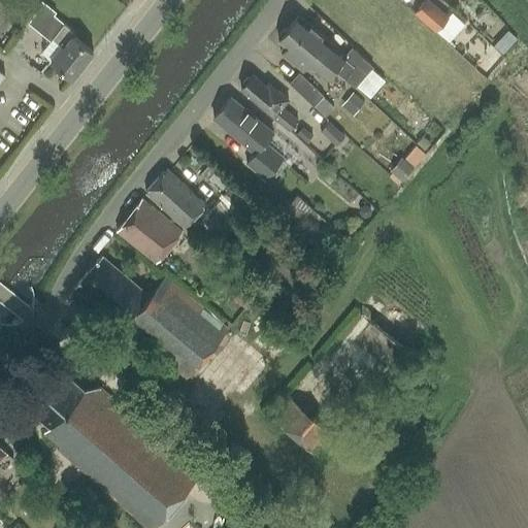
[(52,61),(69,76),(72,78),(93,53),(90,50),(88,48),(89,46),(75,35),(77,32),(56,15),(59,12),(42,0),(35,0),(23,17),(53,40),(41,53),(52,61)]
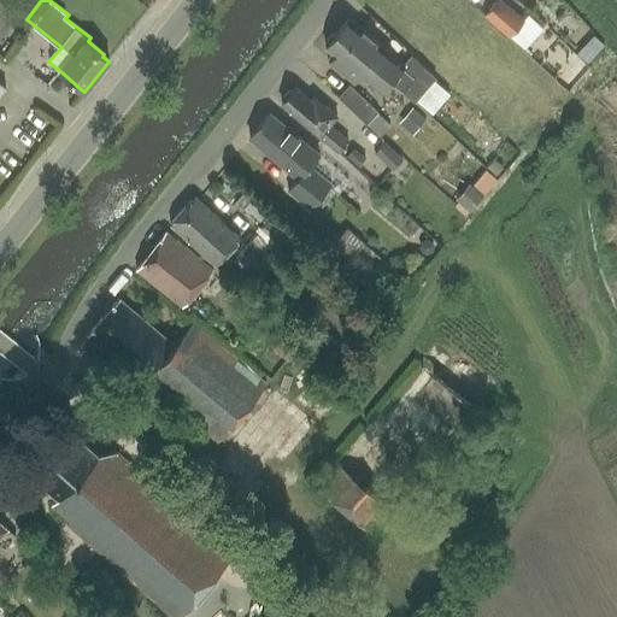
[(500,0),(486,17),(510,37),(511,36),(524,21),(500,0)]
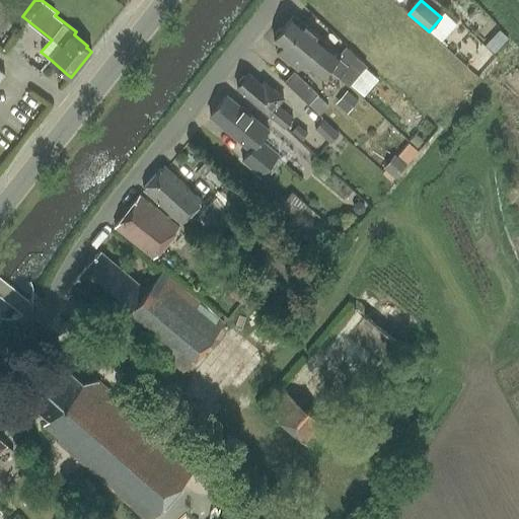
[(346,48),(340,54),(294,15),(284,27),(322,60),(326,56),(334,62),(339,57),(349,65),(344,71),(346,73),(344,75),(353,83),(367,66),(346,48)]
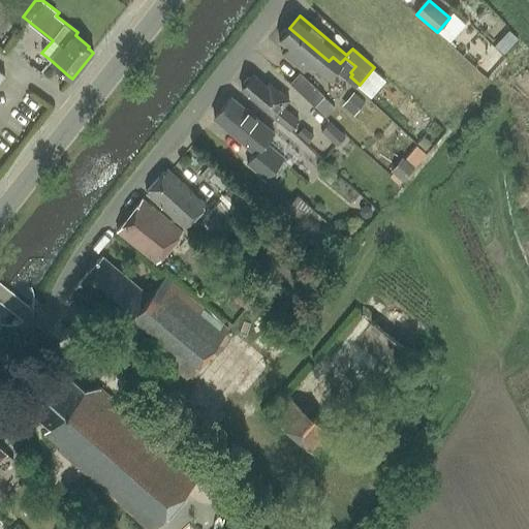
[(500,34),(515,49),(525,37),(510,24),(500,34)]
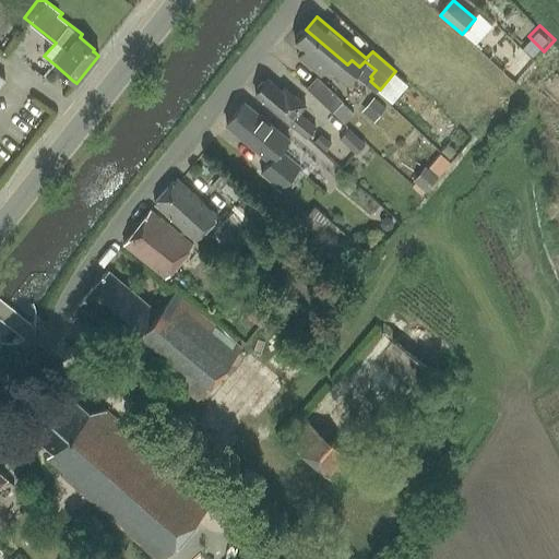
[(377,93),(380,90),(370,81),(372,79),(370,76),(376,70),(365,61),(359,67),(352,60),(347,64),(306,30),(295,43),(306,51),(304,55),(323,71),(326,68),(346,84),(355,73),(377,93)]
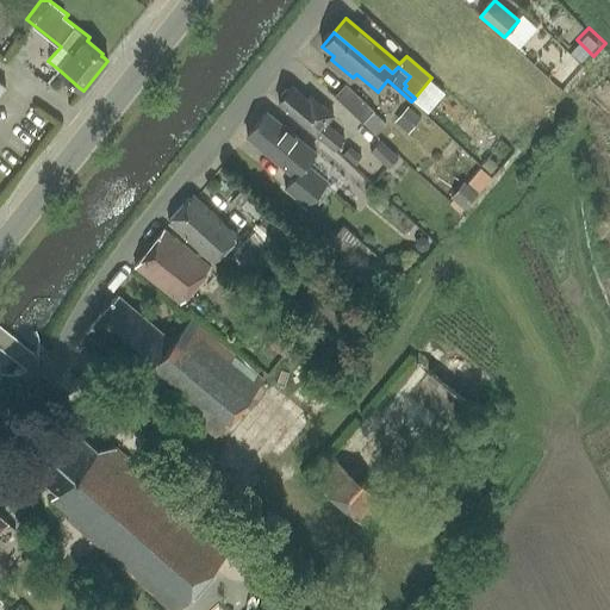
[(335,99),(362,124),(374,111),(347,86),(335,99)]
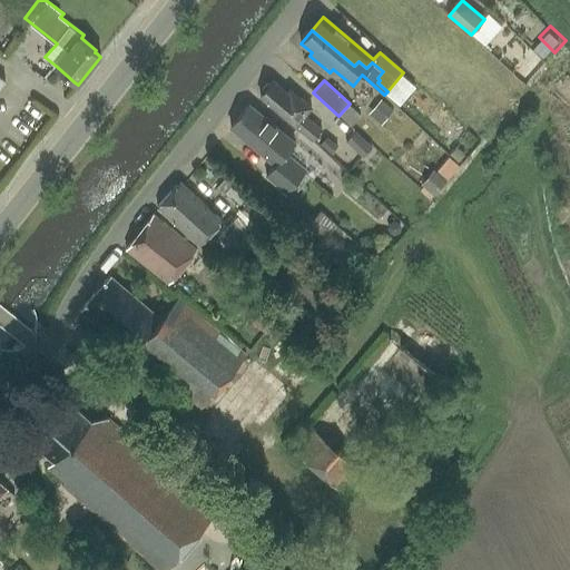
[(273,81),(261,97),(314,140),(322,129),(305,115),(312,106),(291,89),(288,92),(273,81)]
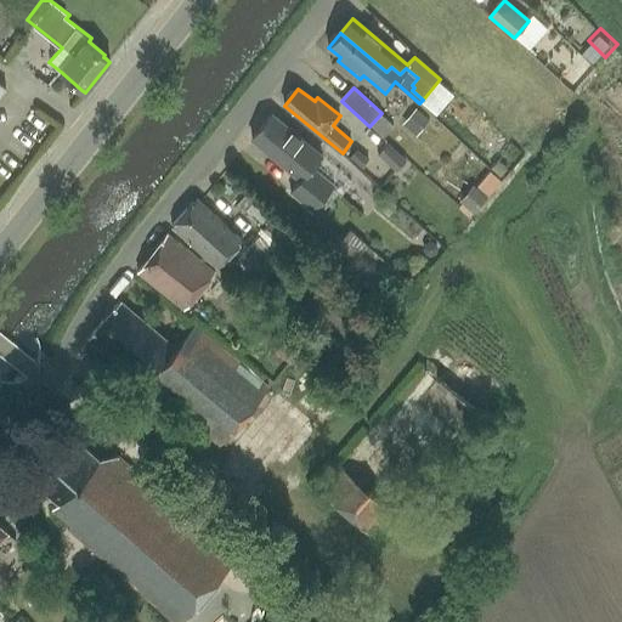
[(312,213),(333,186),(311,168),(322,156),(272,114),(252,139),(300,177),(288,193),(312,213)]
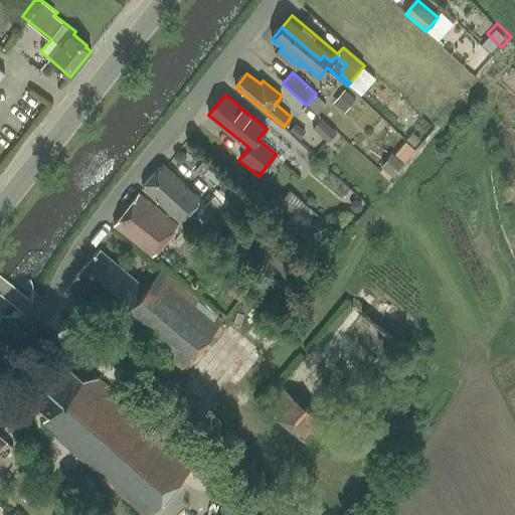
[(314,129),(328,142),(337,132),(322,119),(314,129)]
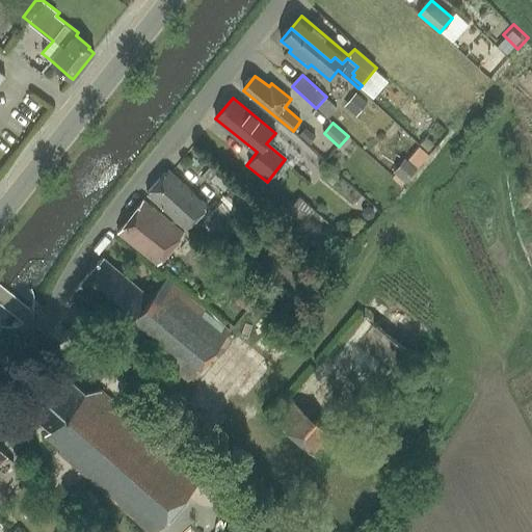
[(315,137),(306,129),(300,135),(310,143),(315,137)]
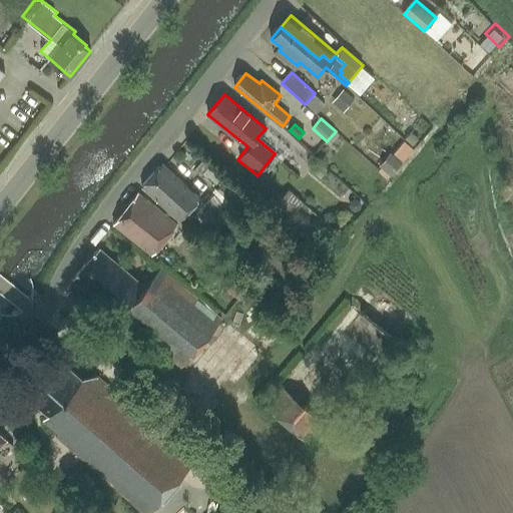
[(403,162),(413,150),(404,142),(394,154),(403,162)]
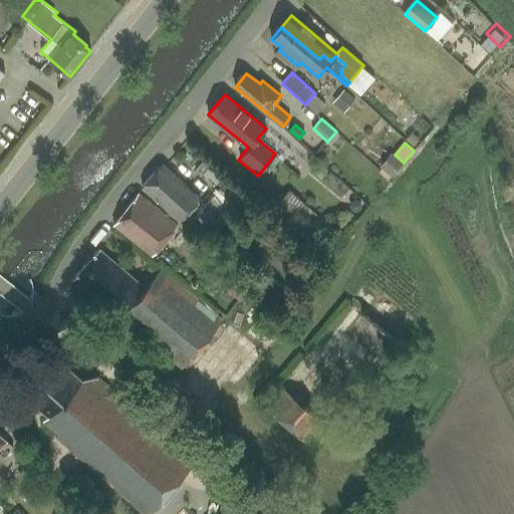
[(392,177),(403,164),(394,156),(382,169),(392,177)]
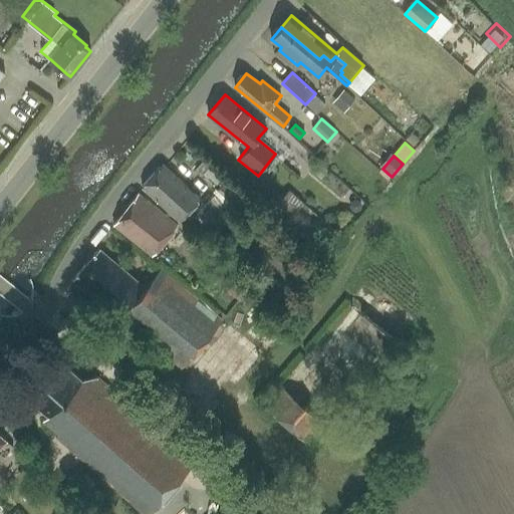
[(204,160),(196,169),(203,176),(211,166),(204,160)]
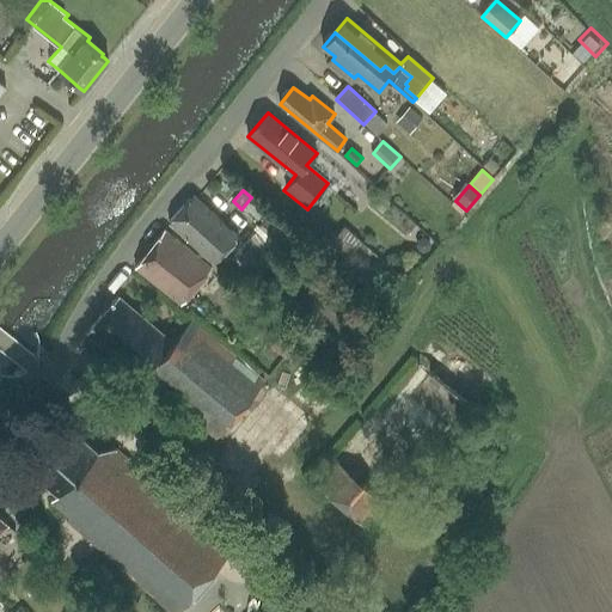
[(194,196),(169,222),(214,263),(237,237),(194,196)]
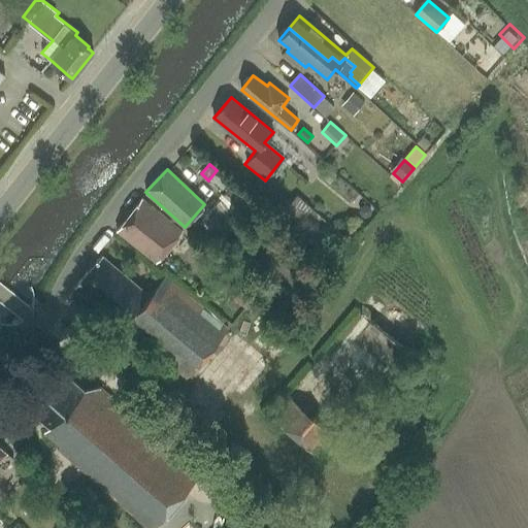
[(297,195),(282,212),(330,257),(347,239),(297,195)]
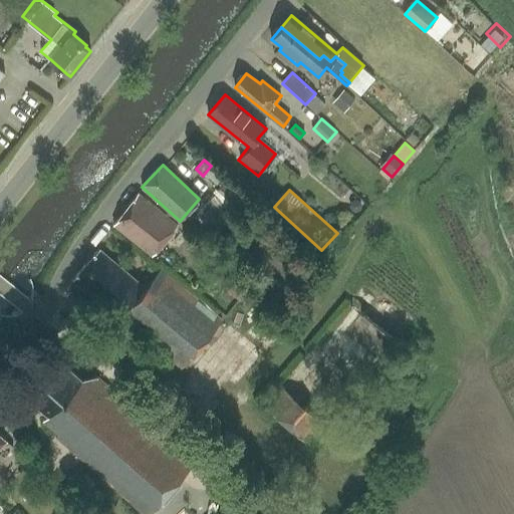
[(138,193),(113,224),(152,255),(176,226),(138,193)]
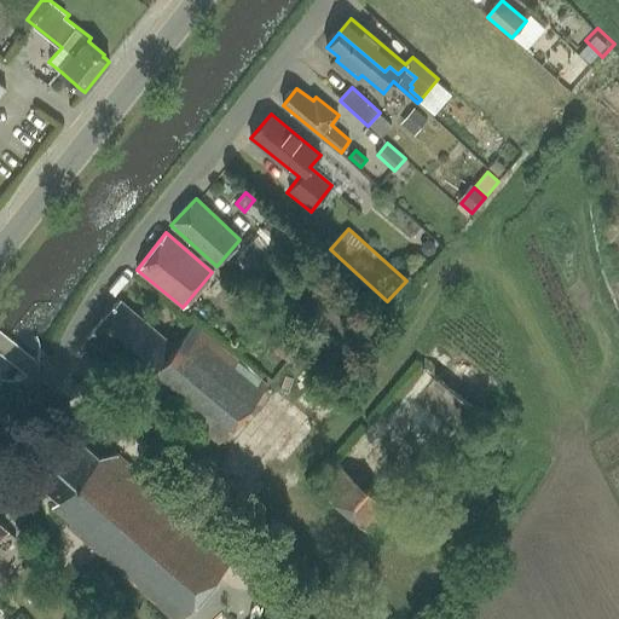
[(258,279),(270,265),(248,246),(236,259),(258,279)]
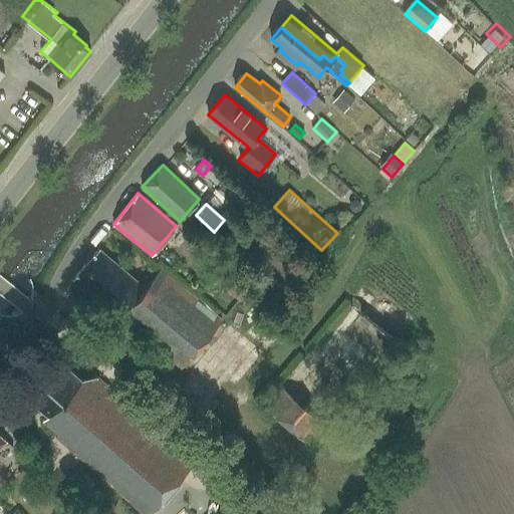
[(98,249),(74,278),(182,367),(222,320),(161,269),(145,288),(98,249)]
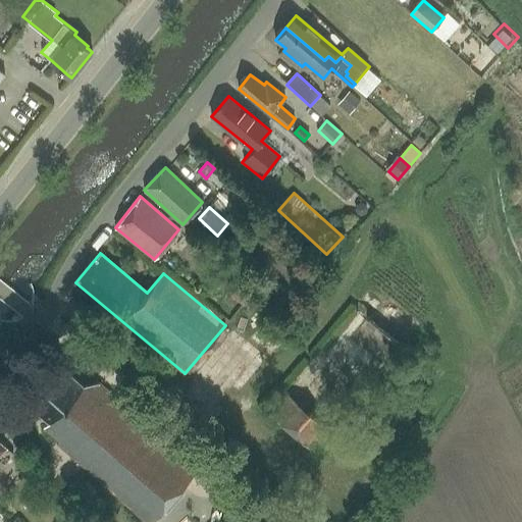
[(55,360),(22,397),(49,420),(44,426),(59,439),(56,442),(146,521),(150,521),(197,470),(98,382),(97,384),(82,383),(55,360)]
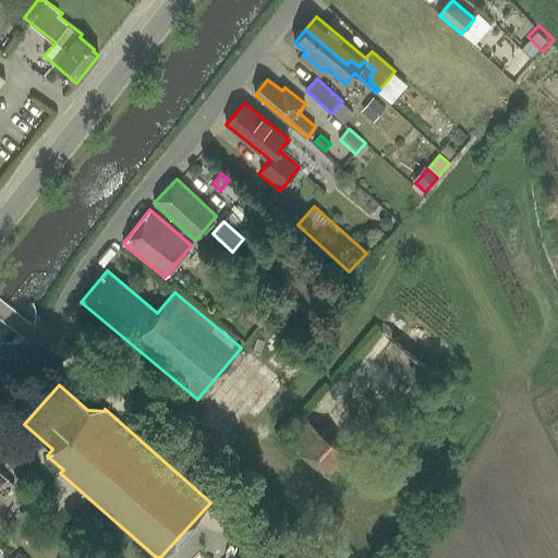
[(349,424),(318,440),(338,478),(368,463),(349,424)]
